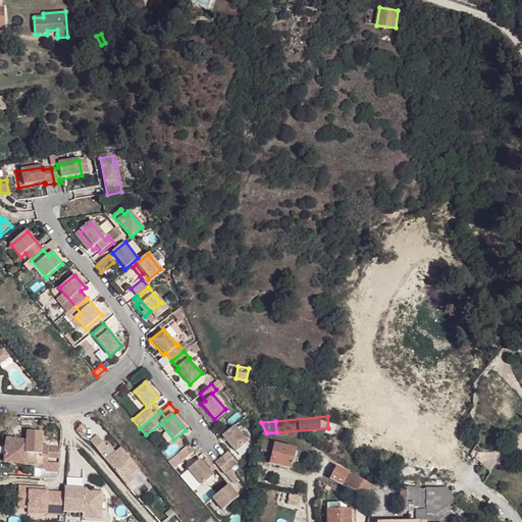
[(247,442),(233,426),(219,436),(233,453),(247,442)]
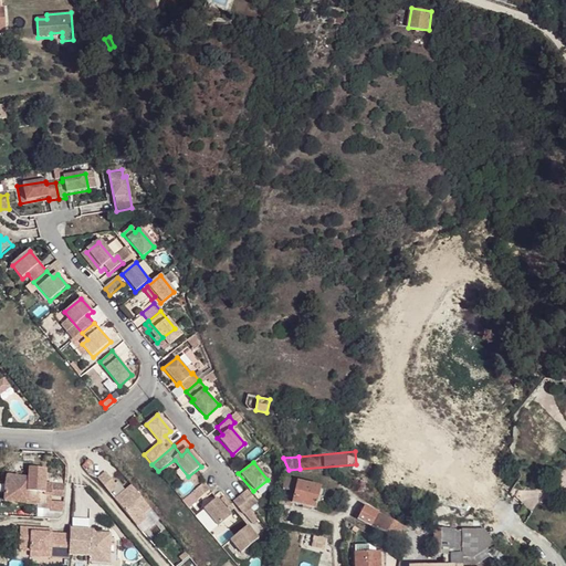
[(62,511),(64,482),(53,481),(53,483),(46,482),(49,470),(31,468),(29,479),(9,475),(6,499),(38,504),(40,492),(45,493),(45,494),(53,495),(52,500),(51,509),(51,511),(62,511)]
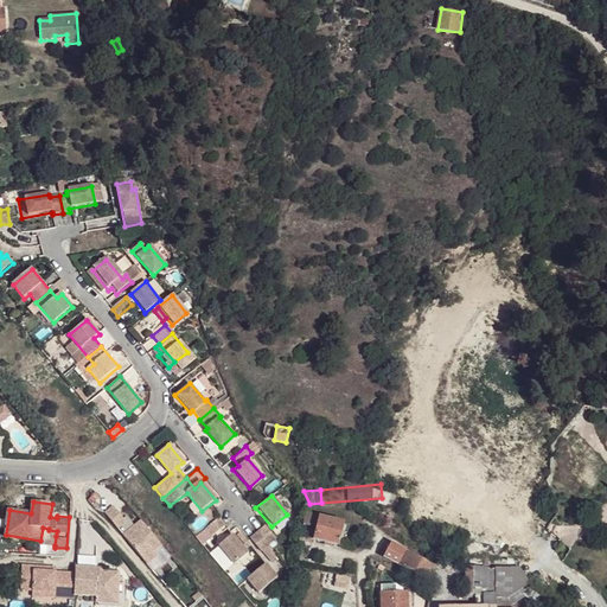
[(103,512),(116,528),(125,521),(112,506),(103,512)]
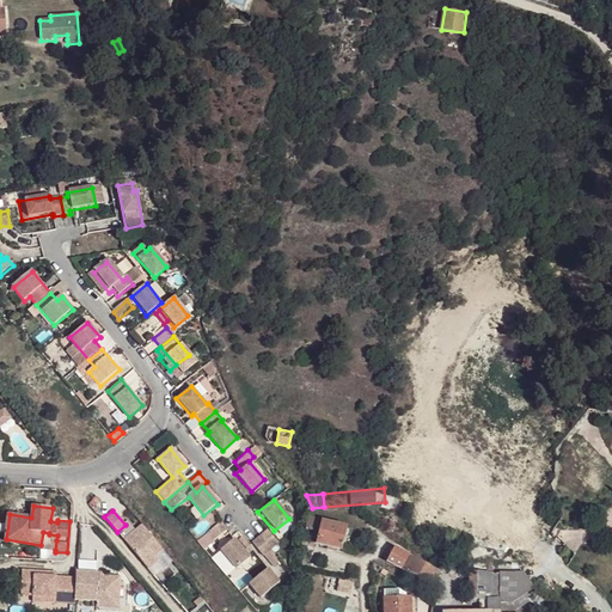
[(301,540),(314,544),(320,520),(306,516),(301,540)]
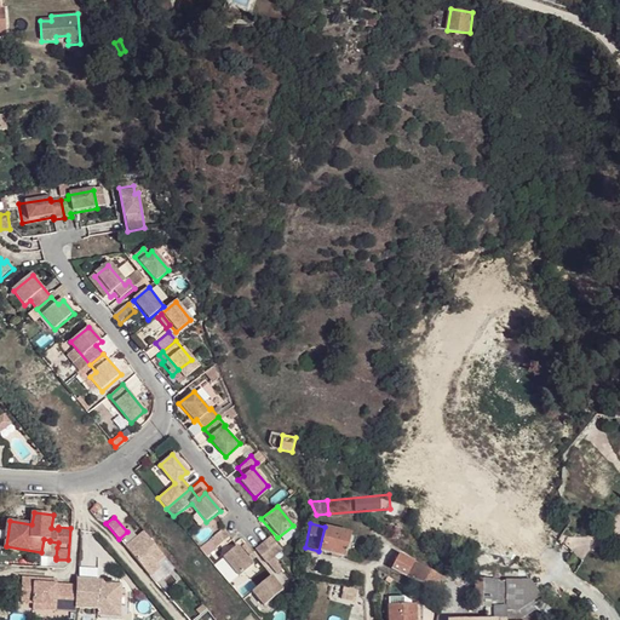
[(345,557),(346,555),(351,533),(325,527),(319,551),(345,557)]
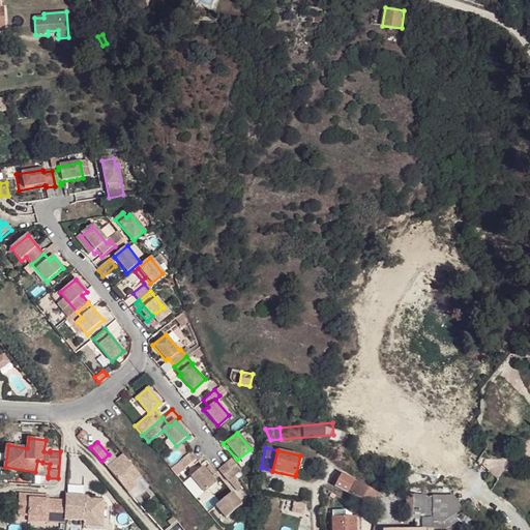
[(180,462),(172,469),(177,476),(186,469),(185,468),(197,458),(190,451),(179,461),(180,462)]
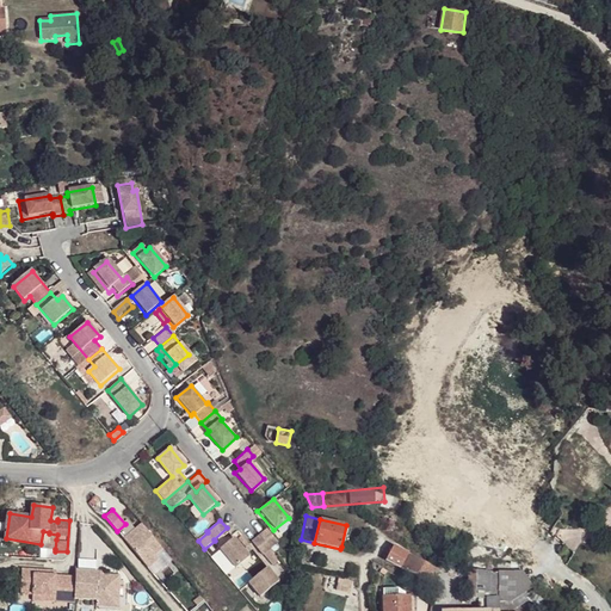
[(141,523),(123,538),(147,567),(156,559),(153,555),(161,548),(141,523)]
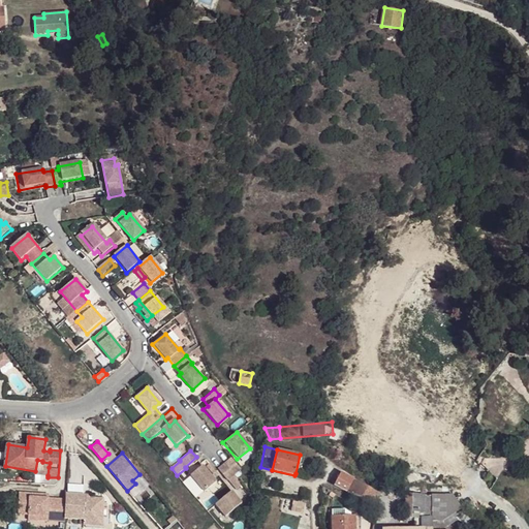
[(224,463),(235,475),(240,470),(229,458),(224,463)]
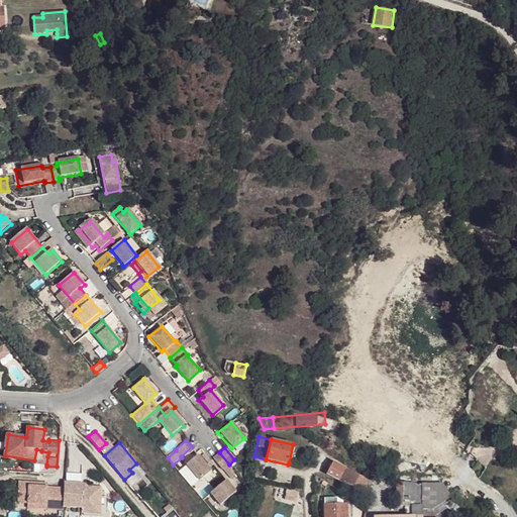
[(36,449),(34,460),(34,462),(46,464),(47,456),(48,452),(41,451),(41,450),(36,449)]
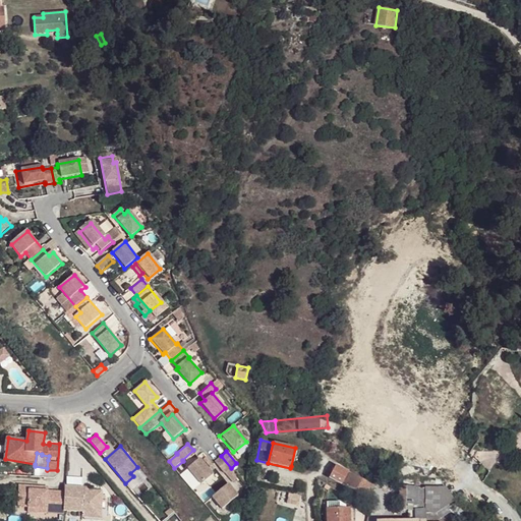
[(224,473),(231,468),(221,456),(215,461),(224,473)]
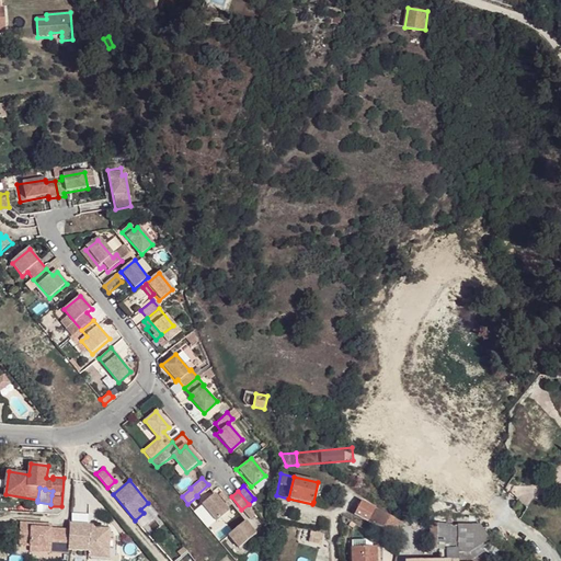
[(229,511),(215,494),(202,505),(216,523),(229,511)]
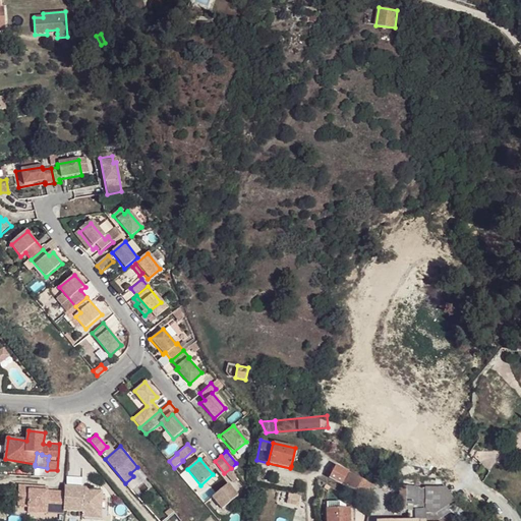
[(333,478),(344,484),(349,473),(338,467),(333,478)]
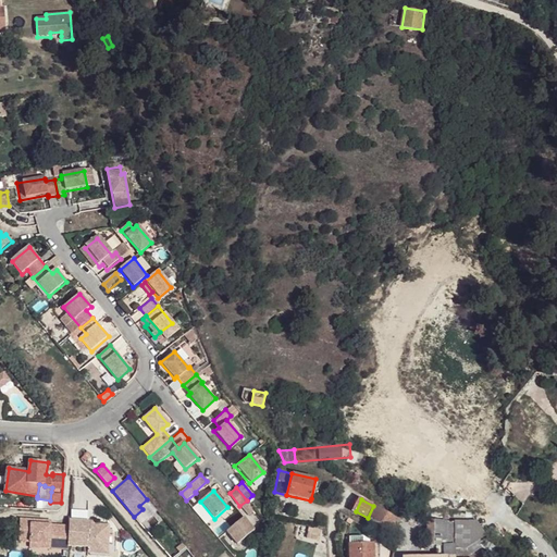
[(395,533),(400,521),(373,506),(368,518),(394,533),(395,533)]
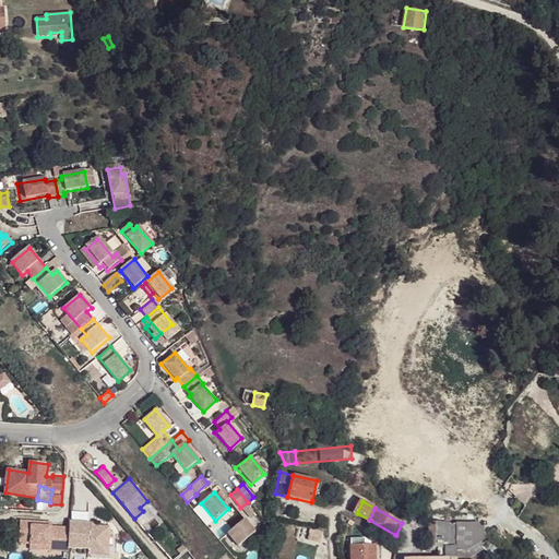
[(254,532),(242,519),(226,533),(237,546),(254,532)]
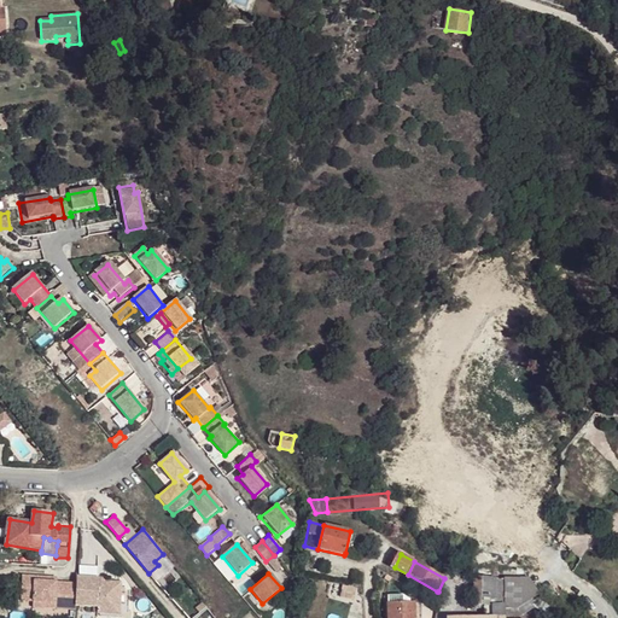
[(42,579),(42,576),(21,575),(19,600),(31,600),(40,601),(40,607),(53,608),(54,602),(71,604),(98,605),(121,606),(122,582),(106,582),(100,581),(100,577),(76,576),(76,582),(56,581),(42,579)]
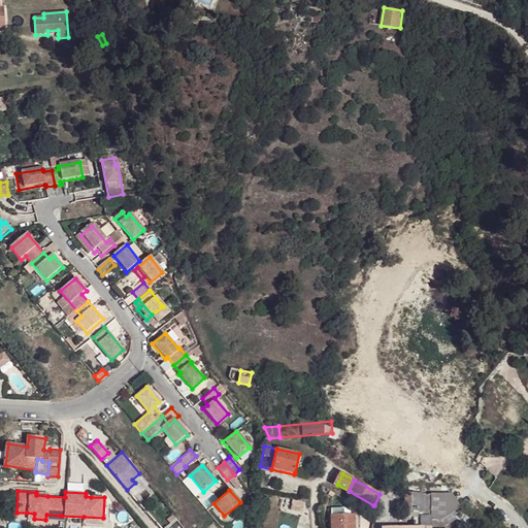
[(404,518),(418,518),(418,520),(420,520),(431,520),(441,520),(452,513),(460,507),(452,494),(430,494),(404,494),(404,518)]
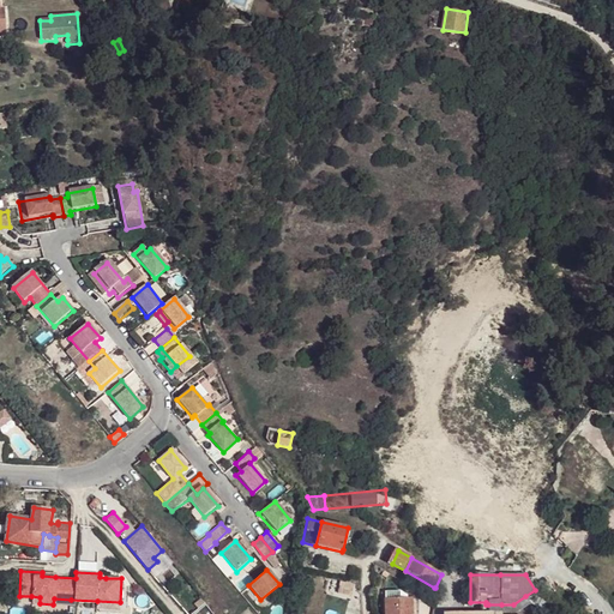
[(525,596),(513,605),(517,611),(529,602),(525,596)]
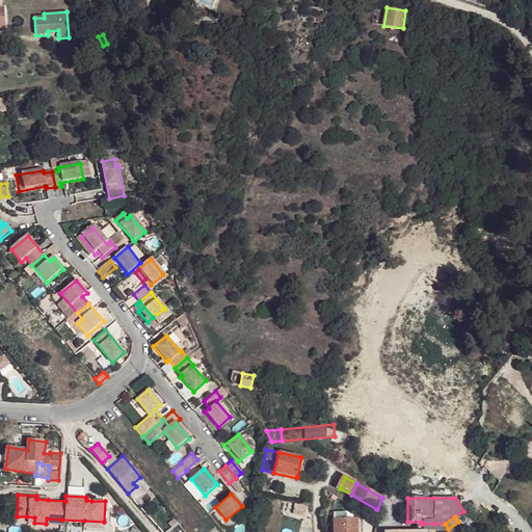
[(334,517),(334,531),(357,531),(357,517),(334,517)]
